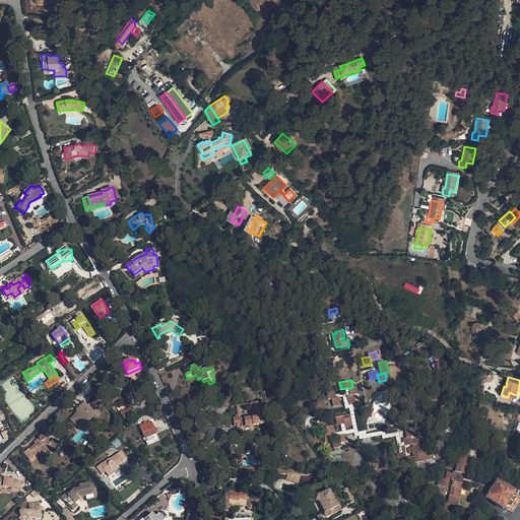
[(352,387),(350,388),(351,395),(355,394),(359,393),(358,386),(352,387)]
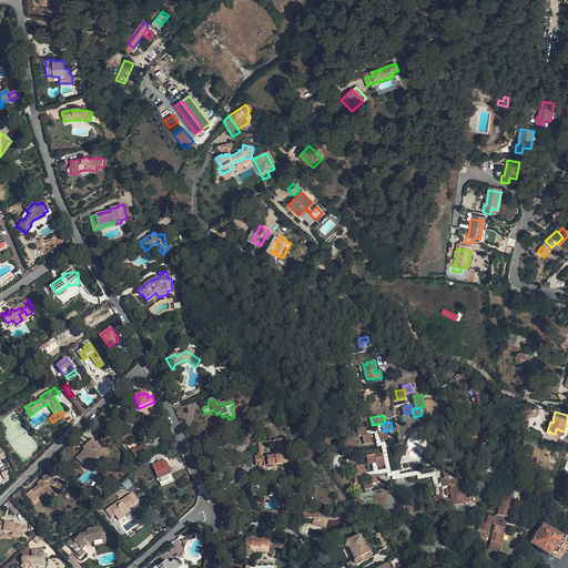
[(444,487),(443,483),(438,483),(436,472),(423,474),(422,470),(402,474),(401,469),(392,472),(386,442),(382,443),(382,440),(379,432),(384,432),(383,424),(378,424),(379,427),(367,429),(368,435),(372,434),(375,433),(378,446),(382,446),(383,453),(386,465),(386,468),(378,469),(377,466),(378,466),(377,462),(373,463),(374,470),(367,472),(363,473),(364,477),(372,475),(379,474),(387,473),(388,476),(393,475),(394,479),(418,475),(419,479),(434,476),(435,484),(437,493),(438,497),(442,496),(439,487),(444,487)]
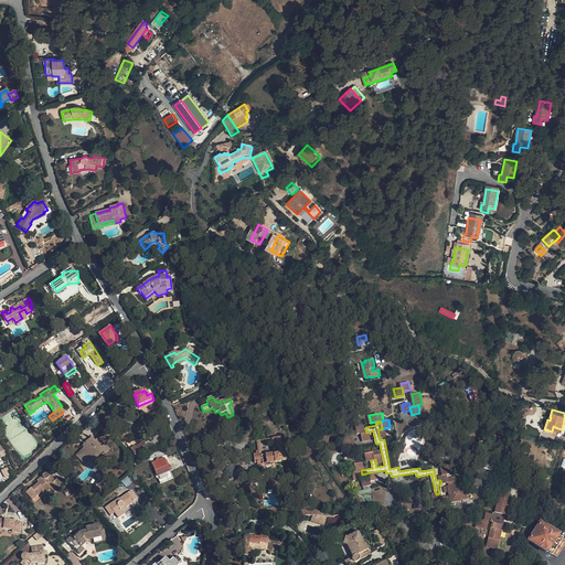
[(364,424),(356,426),(358,434),(362,433),(366,433),(365,427),(364,424)]
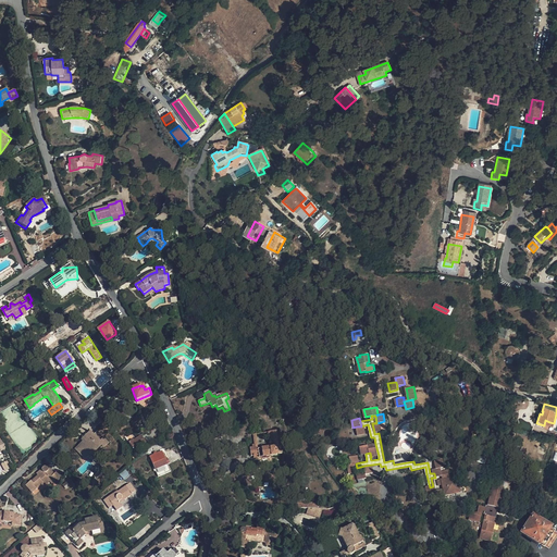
[(376,423),(372,423),(374,432),(382,431),(381,422),(376,423)]
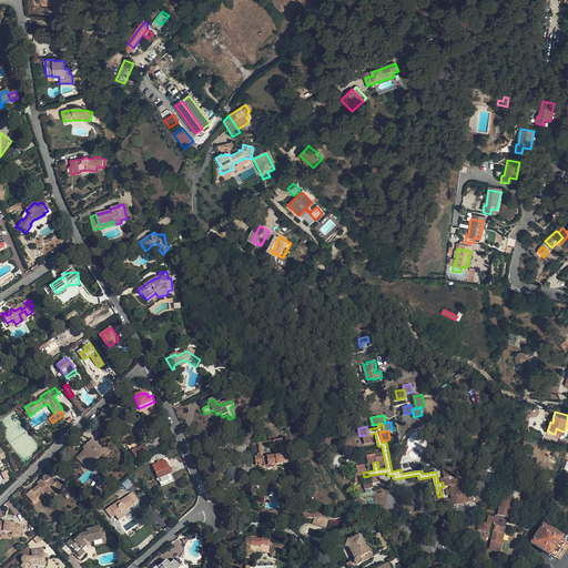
[(368,435),(364,435),(365,444),(373,442),(372,434),(368,435)]
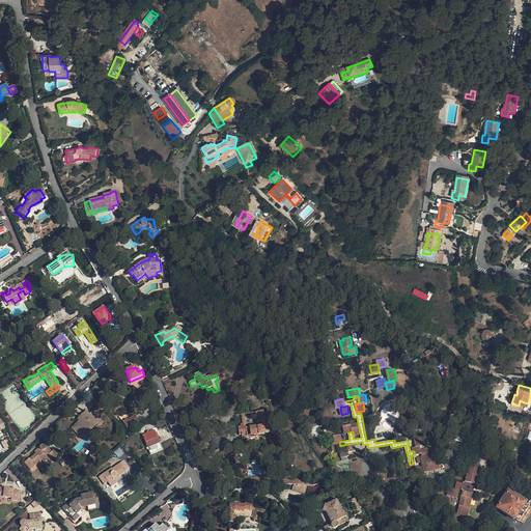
[(262,412),(254,413),(256,428),(245,429),(243,429),(242,425),(240,425),(240,427),(238,427),(239,436),(241,436),(241,438),(263,436),(263,434),(268,434),(268,426),(264,427),(262,412)]
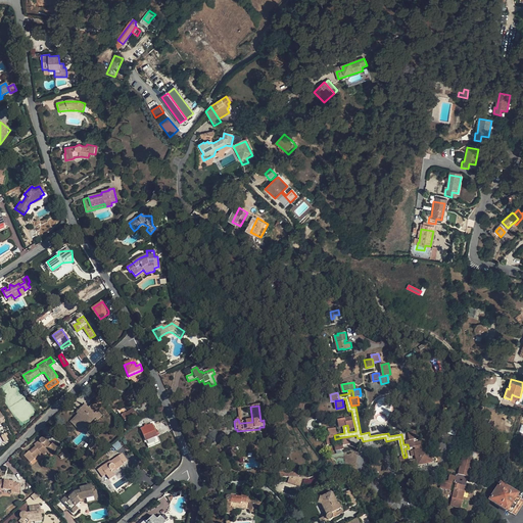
[(76,416),(70,421),(80,431),(91,420),(92,422),(95,419),(93,416),(94,415),(90,411),(89,412),(87,409),(78,418),(76,416)]
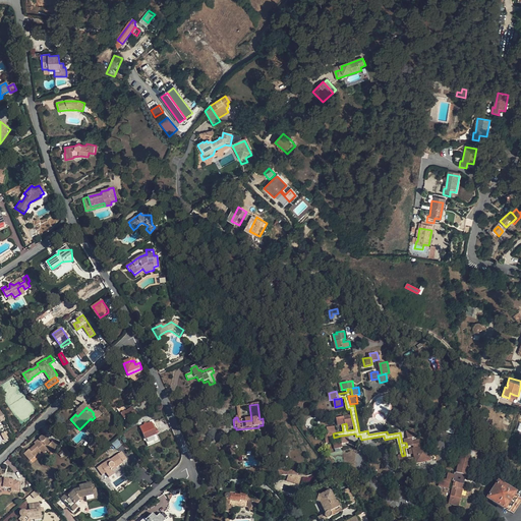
[(136,414),(131,407),(124,412),(124,411),(120,414),(126,421),(136,414)]
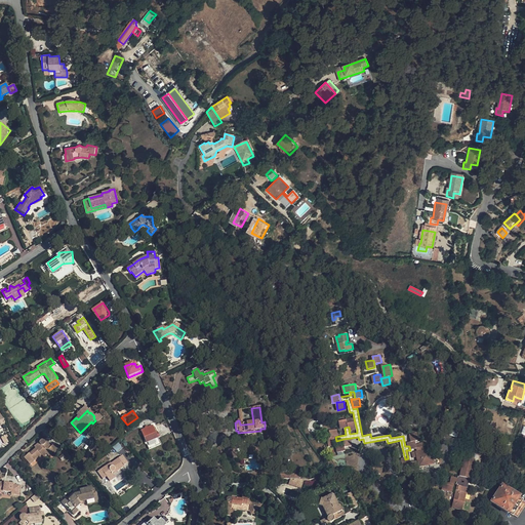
[(354,418),(339,420),(341,429),(345,428),(349,427),(350,431),(357,430),(354,418)]
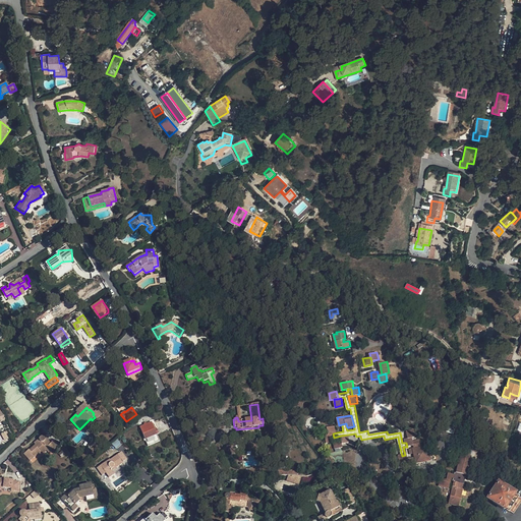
[(160,441),(152,421),(139,426),(148,446),(160,441)]
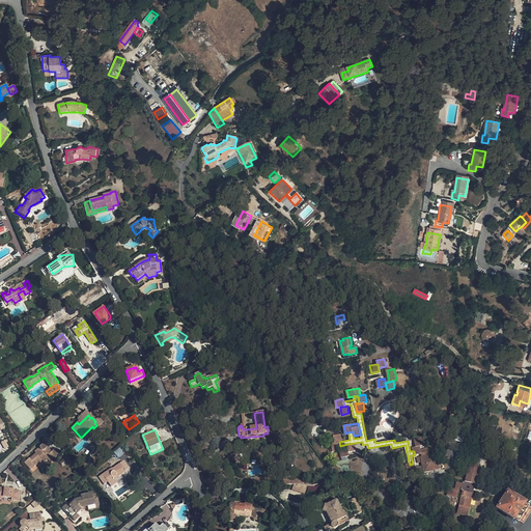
[(341,434),(334,436),(335,443),(332,443),(333,451),(340,450),(341,457),(350,455),(348,452),(357,450),(355,443),(347,444),(347,448),(340,449),(340,446),(339,442),(343,441),(341,434)]
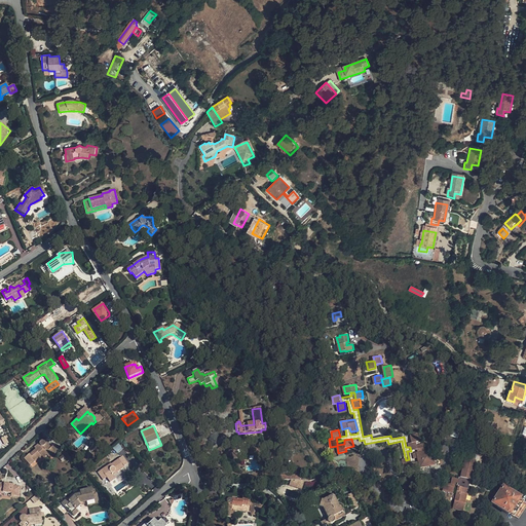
[(412,435),(413,442),(417,442),(420,441),(419,434),(412,435)]
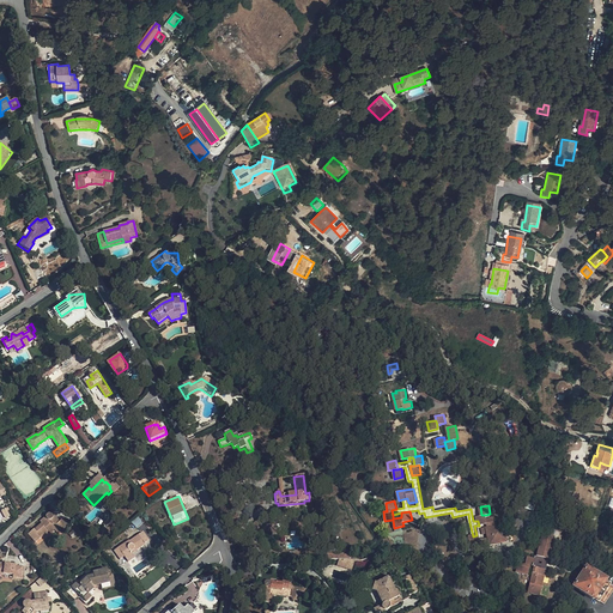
[(1,511),(6,521),(12,517),(7,508),(1,511)]
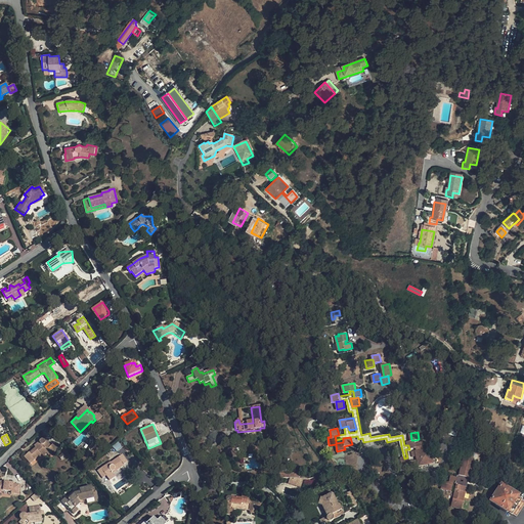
[(24,457),(30,464),(34,461),(33,460),(40,453),(41,454),(42,455),(46,453),(47,454),(53,449),(50,445),(44,439),(43,440),(42,440),(41,440),(40,440),(40,441),(40,442),(40,443),(40,444),(36,448),(29,453),(24,457)]
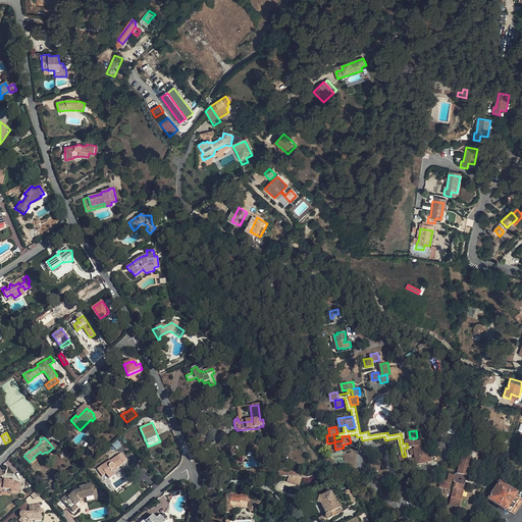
[(410,438),(407,439),(407,444),(408,448),(415,446),(415,441),(414,438),(410,438)]
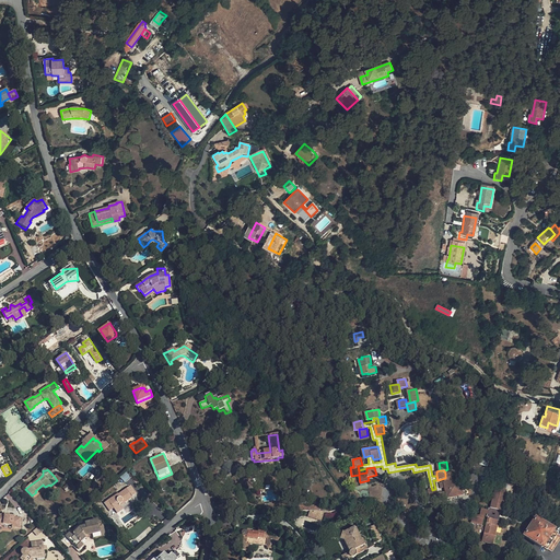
[(130,476),(126,471),(120,477),(125,481),(130,476)]
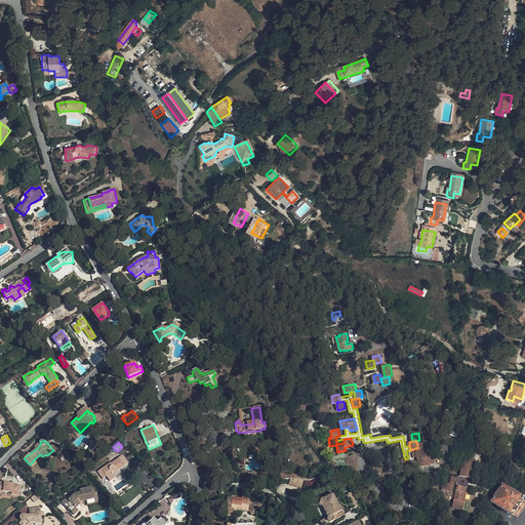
[(53,450),(47,455),(49,457),(51,456),(58,450),(53,444),(50,446),(53,450)]
